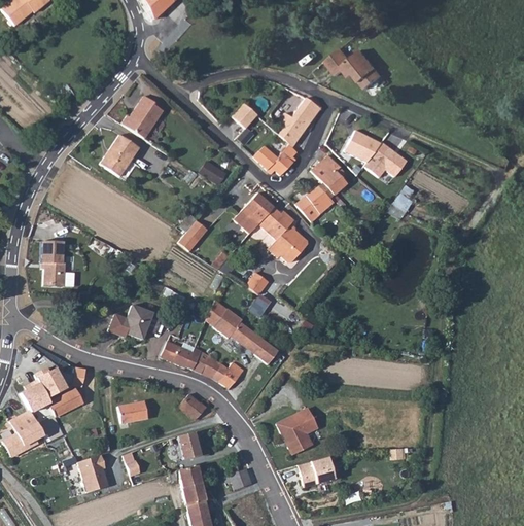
[(10,0),(2,7),(15,23),(33,10),(35,11),(49,0),(10,0)]
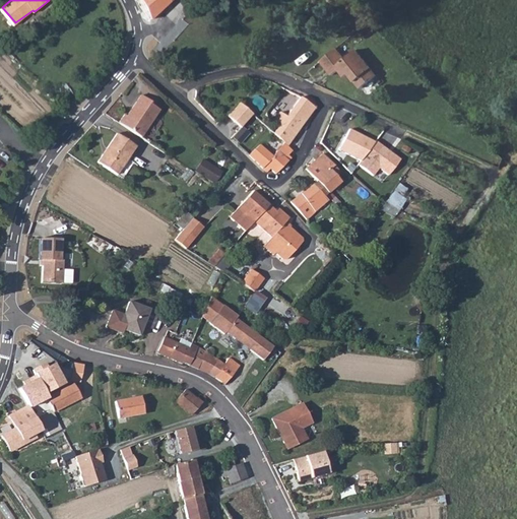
[(143,0),(152,17),(171,0),(143,0)]
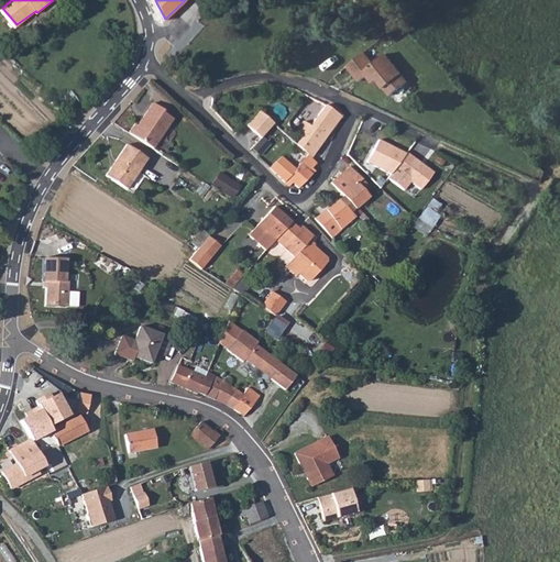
[(390,89),(407,74),(388,53),(376,63),(366,52),(350,66),(363,80),(370,75),(377,84),(382,79),(390,89)]
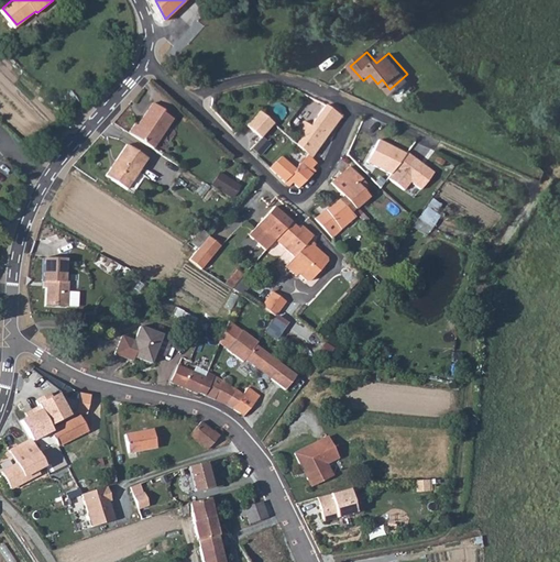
[(390,89),(395,96),(413,80),(407,74),(390,89)]
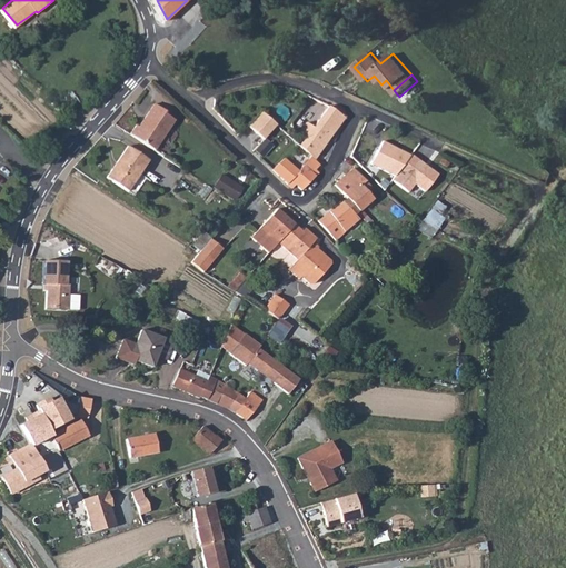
[(169,99),(164,106),(169,110),(169,112),(175,117),(181,108),(169,99)]
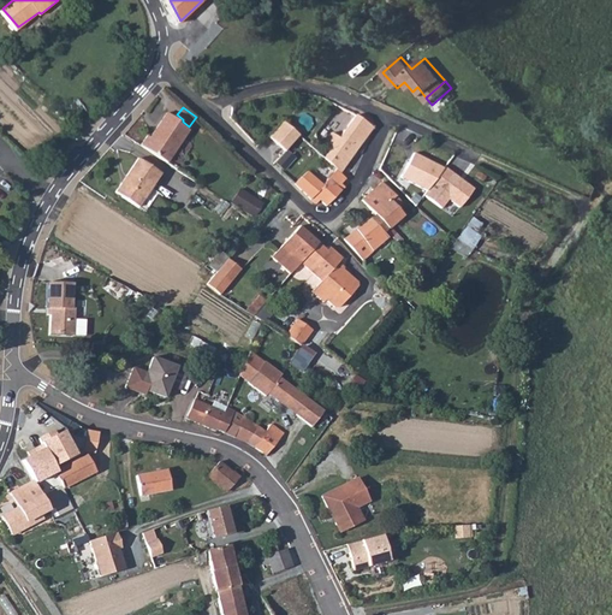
[(150,131),(143,142),(171,161),(192,129),(189,126),(183,122),(183,119),(177,114),(170,108),(153,134),(150,131)]
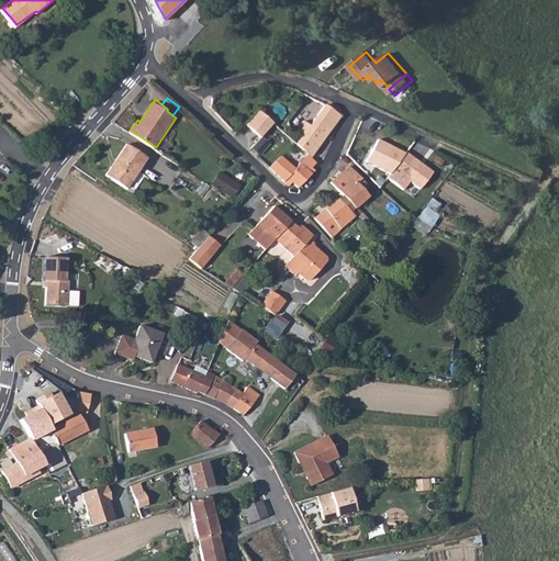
[(313,123),(327,136),(343,114),(328,104),(313,123)]
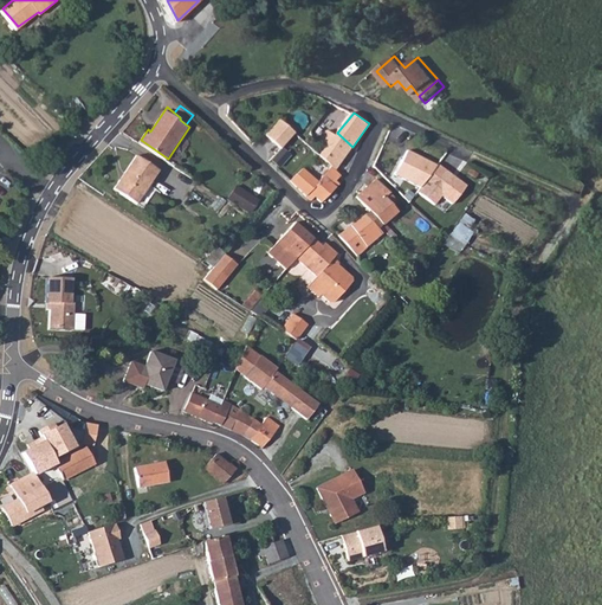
[(280,117),(267,133),(284,147),(297,130),(280,117)]
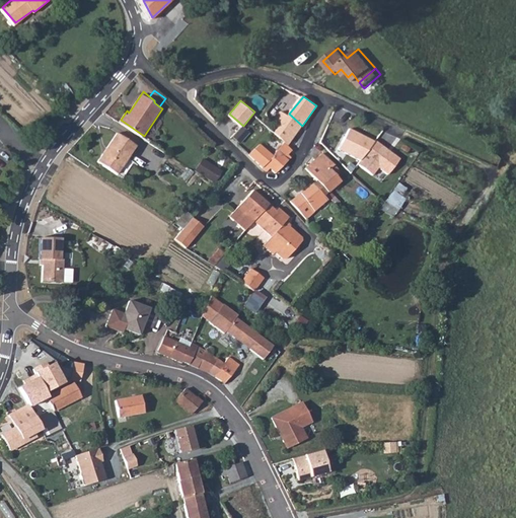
[(290,145),(297,134),(302,126),(289,114),(289,116),(283,112),(276,120),(282,124),(277,133),(283,139),(287,142),(290,145)]
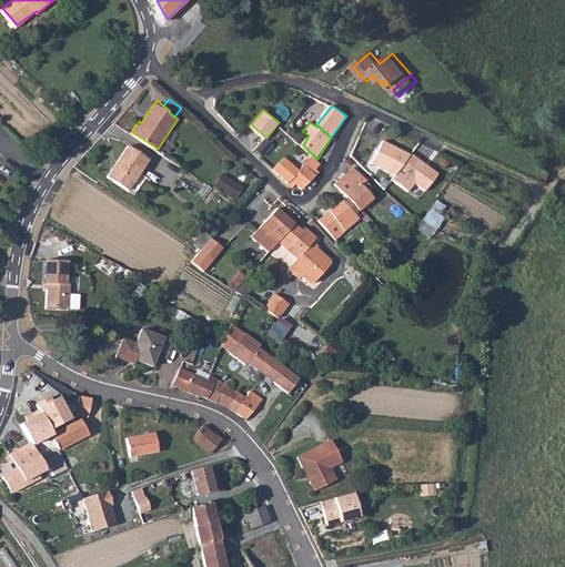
[(397,174),(414,153),(385,140),(374,163),(397,174)]
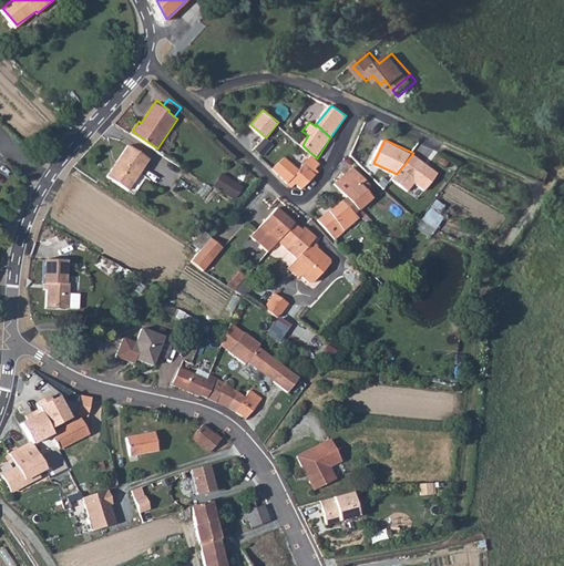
[(151,158),(131,143),(109,174),(129,189),(151,158)]
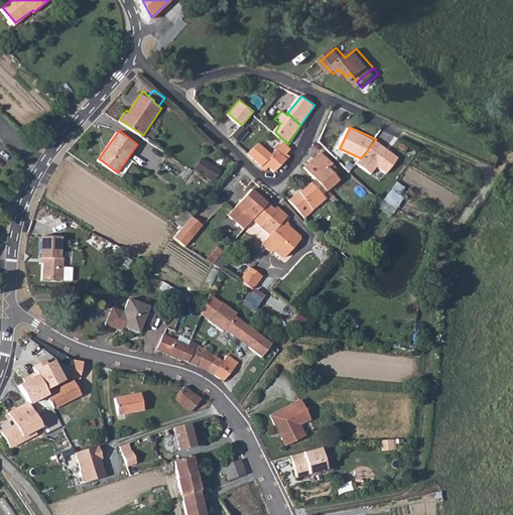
[(256,140),(260,136),(253,131),(249,134),(256,140)]
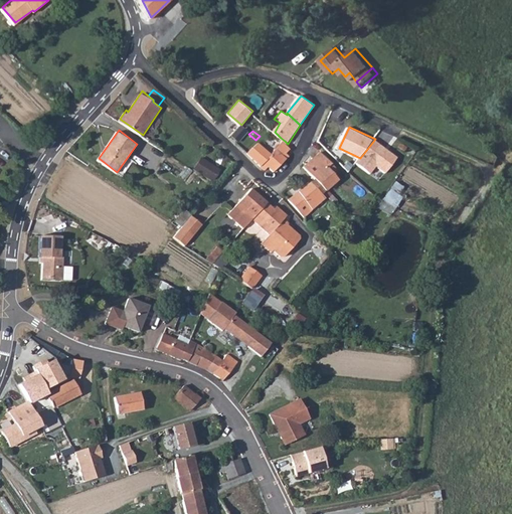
[(273,153),(285,141),(281,138),(270,151),(273,153)]
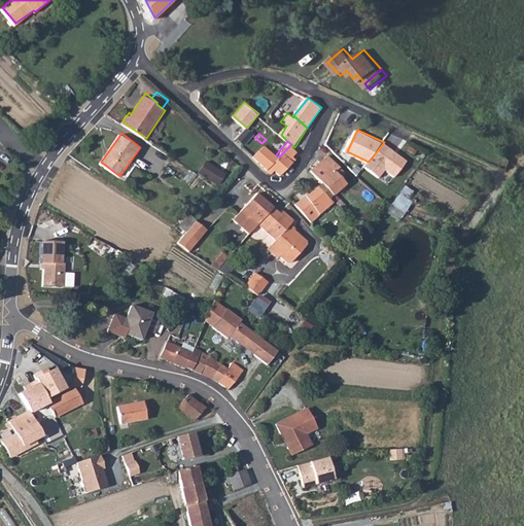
[(369,162),(365,165),(380,176),(385,169),(395,177),(408,162),(384,142),(369,162)]
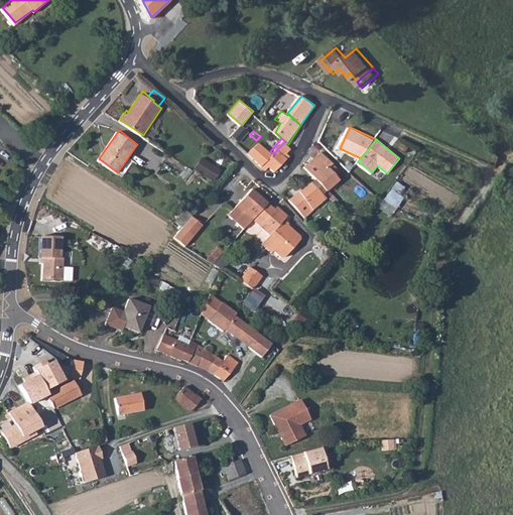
[(292,147),(288,144),(285,141),(273,153),(270,151),(260,142),(253,150),(249,152),(268,170),(271,165),(276,170),(292,154),(289,151),(292,147)]
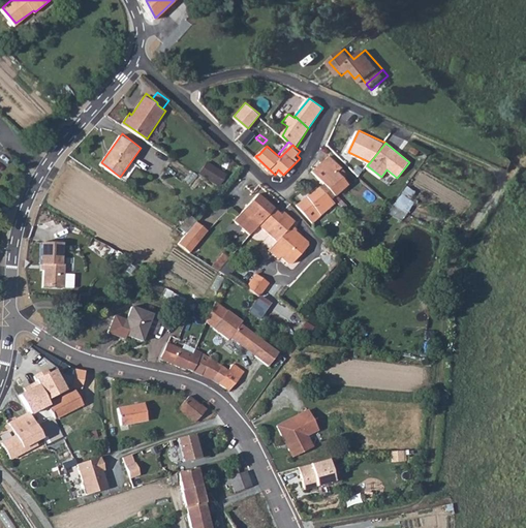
[(344,177),(346,173),(331,156),(314,169),(322,179),(336,193),(349,183),(344,177)]
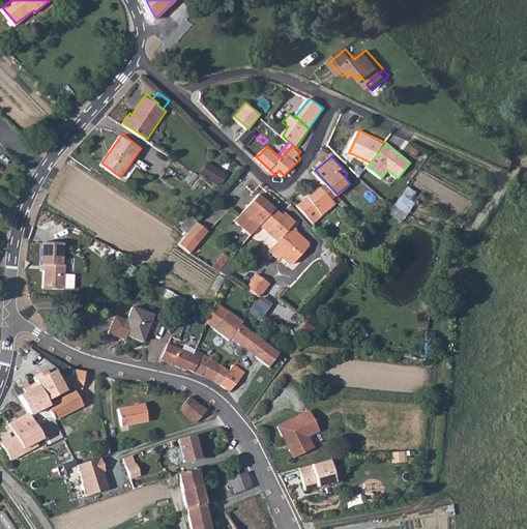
[(214,184),(222,173),(209,165),(201,176),(214,184)]
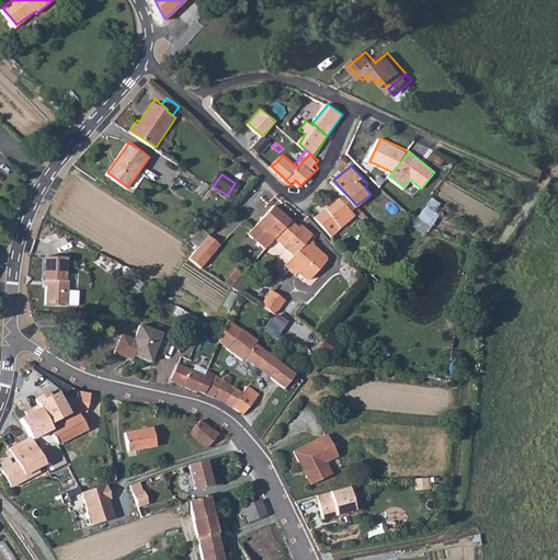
[(240,186),(235,183),(227,195),(232,198),(240,186)]
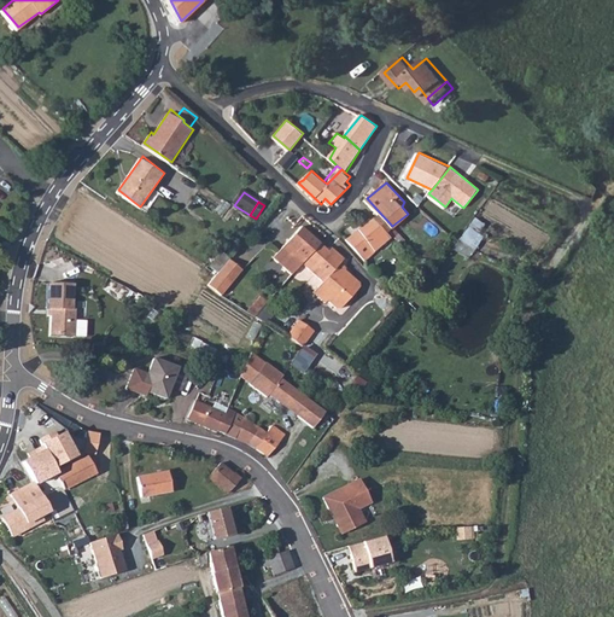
[(376,209),(370,214),(375,217),(389,231),(391,230),(392,226),(376,209)]
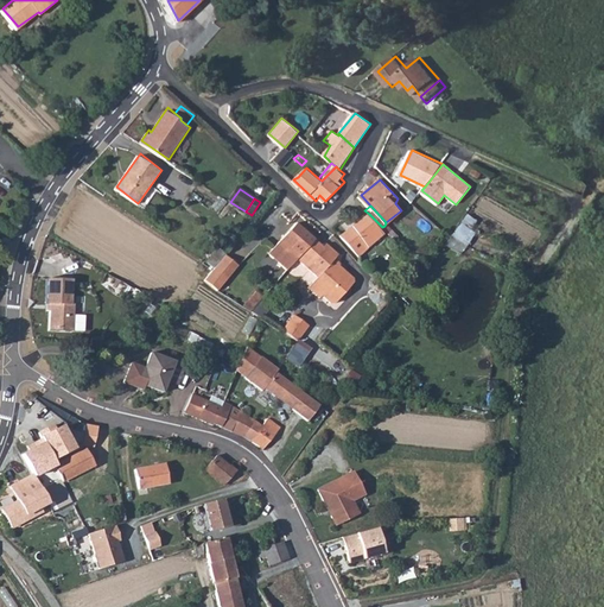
[(385,231),(387,228),(385,226),(382,227),(369,214),(344,235),(361,254),(387,233),(385,231)]
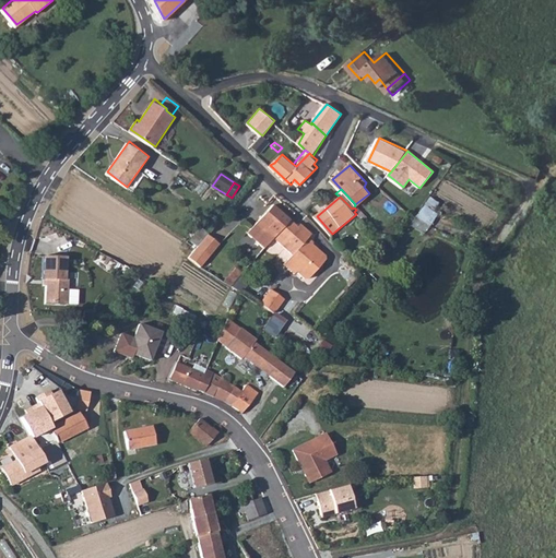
[(433,197),(415,220),(428,230),(438,217),(432,212),(439,201),(433,197)]
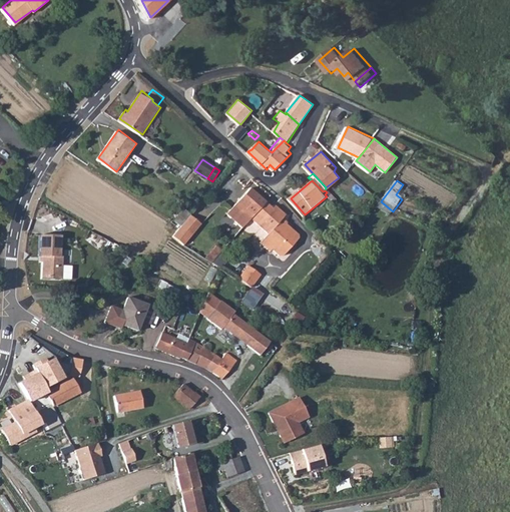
[(251,219),(268,200),(251,186),(227,213),(243,228),(251,219)]
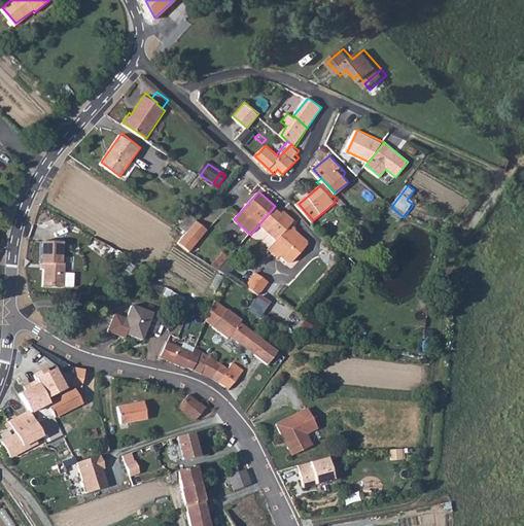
[(6,205),(3,212),(8,215),(11,207),(6,205)]
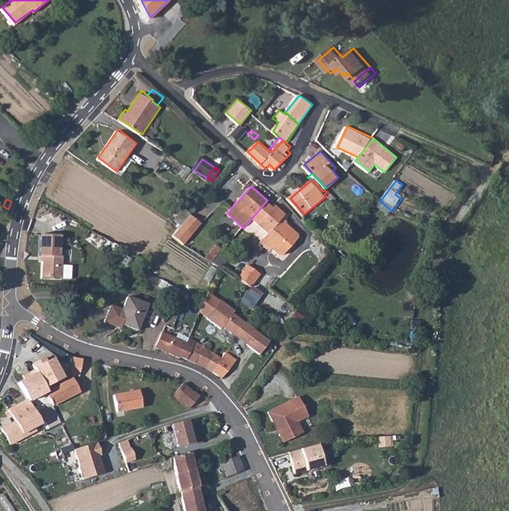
[(267,200),(251,219),(267,233),(264,237),(273,245),(271,247),(279,254),(283,254),(297,238),(296,234),(285,223),(279,219),(281,217),(284,214),(273,205),(267,200)]
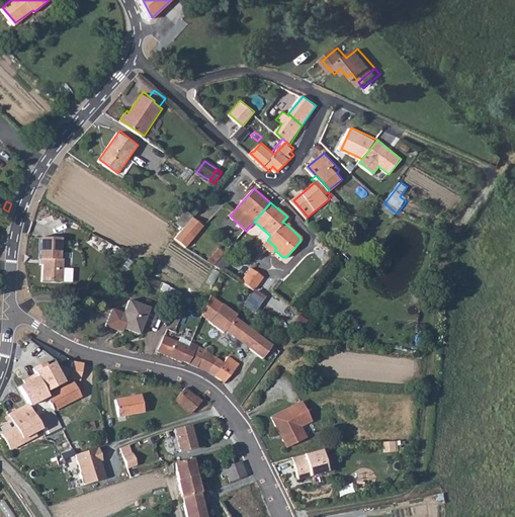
[(185,210),(176,224),(183,230),(192,216),(185,210)]
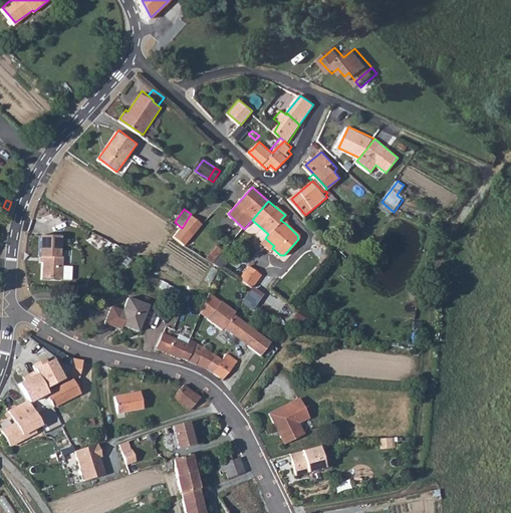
[(204,222),(193,215),(182,228),(174,238),(186,246),(204,222)]
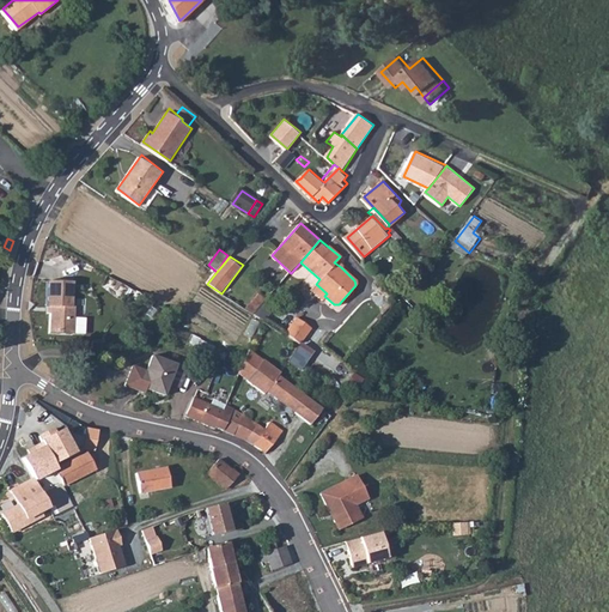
[(52,279),(49,304),(54,306),(53,331),(77,332),(78,306),(74,304),(77,280),(52,279)]
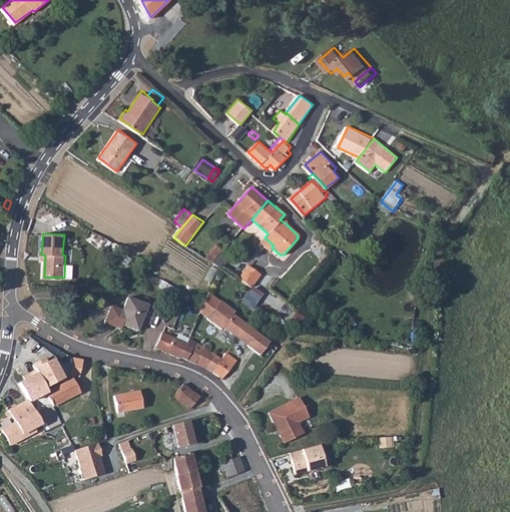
[(274,245),(265,237),(261,242),(270,250),(272,247),(274,245)]
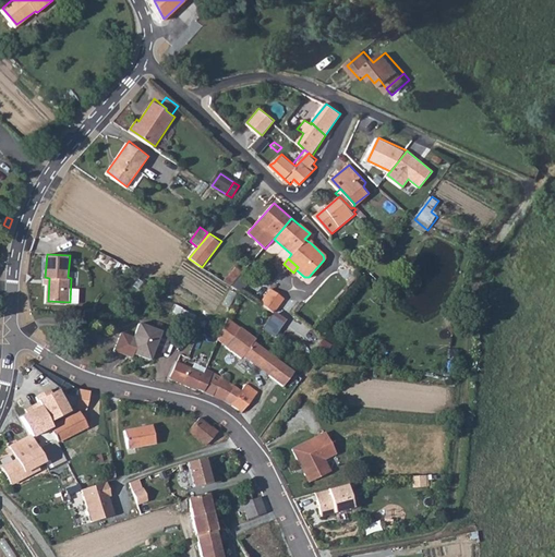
[(228,280),(240,287),(249,273),(237,265),(228,280)]
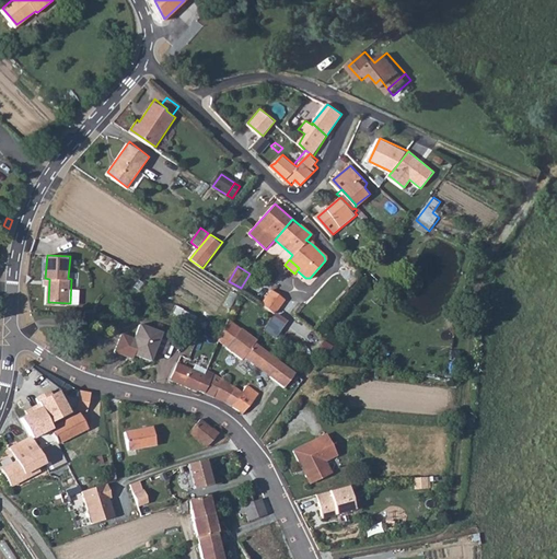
[(282,309),(286,303),(273,291),(262,305),(276,314),(282,309)]
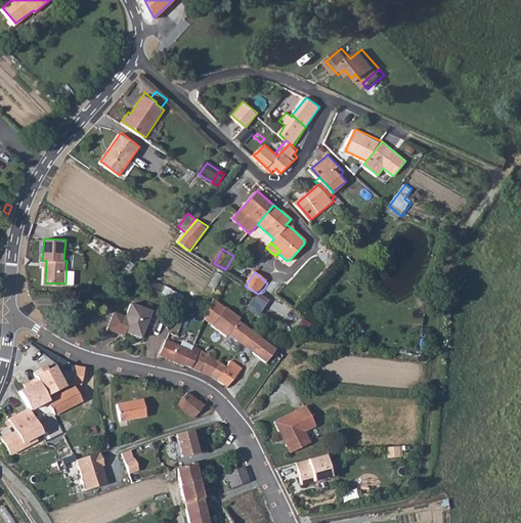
[(255,297),(250,308),(262,313),(266,302),(255,297)]
